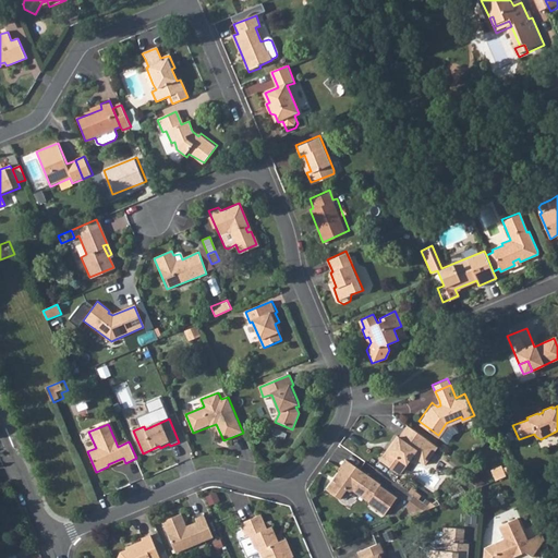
[(396,435),(378,459),(399,474),(412,456),(425,465),(438,447),(429,440),(408,425),(399,437),(396,435)]
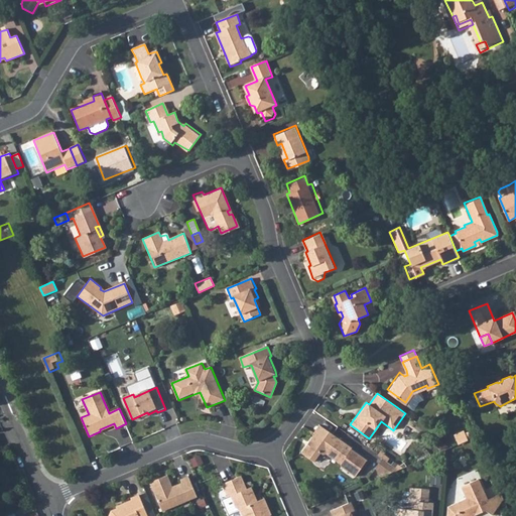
[(352,449),(318,427),(314,432),(316,434),(301,455),(312,463),(319,455),(326,455),(341,465),(342,468),(356,477),(367,461),(352,449)]
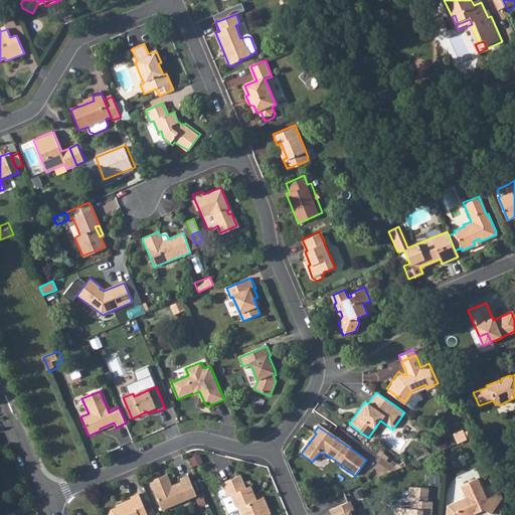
[(379,476),(397,468),(380,457),(374,466),(379,476)]
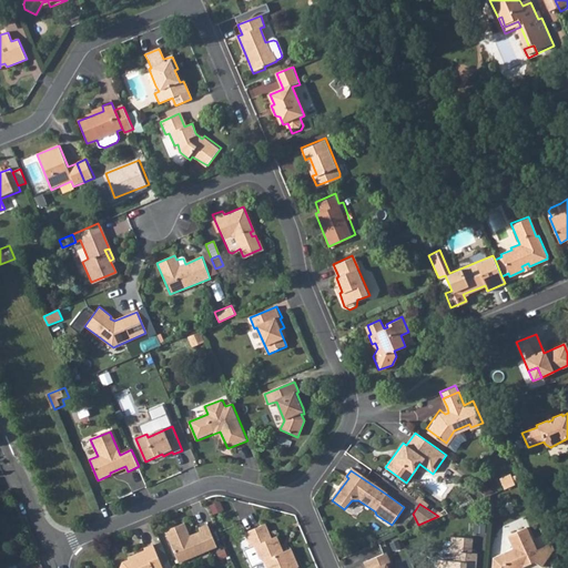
[(216,546),(208,523),(199,527),(200,530),(194,533),(193,537),(190,538),(183,523),(164,530),(179,563),(216,546)]
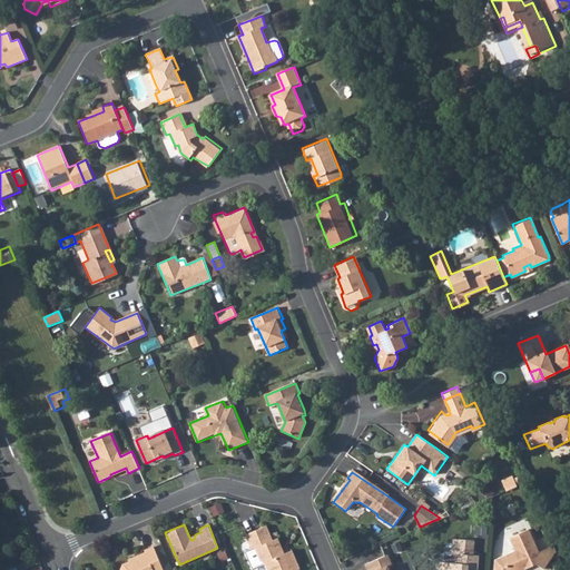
[(255,548),(261,560),(265,561),(268,569),(296,569),(300,569),(292,550),(285,552),(278,538),(273,540),(266,526),(246,534),(252,549),(255,548)]
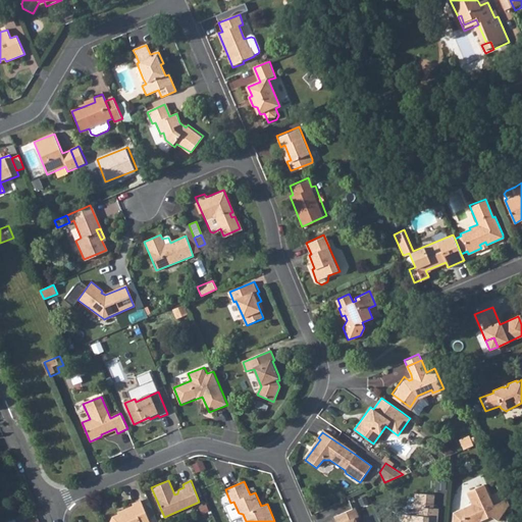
[(485,483),(467,491),(473,504),(452,512),(451,521),(479,521),(487,519),(486,516),(491,514),(498,521),(510,505),(508,500),(494,506),(485,483)]
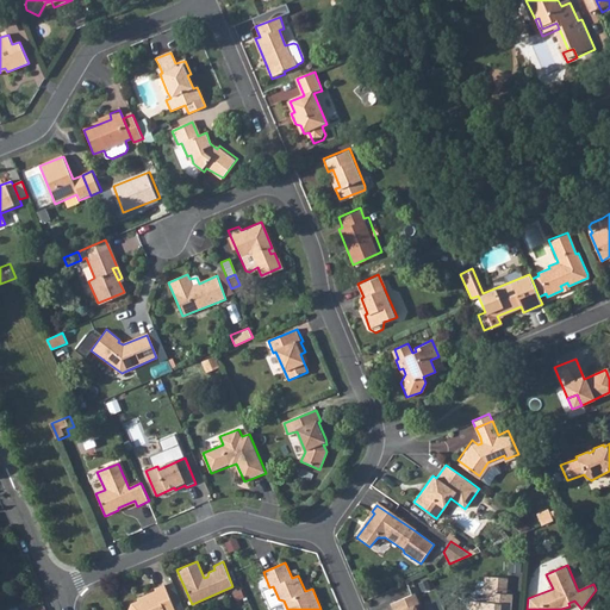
[(509,609),(512,593),(505,592),(506,578),(483,576),(480,591),(486,591),(485,601),(468,598),(467,609),(509,609)]
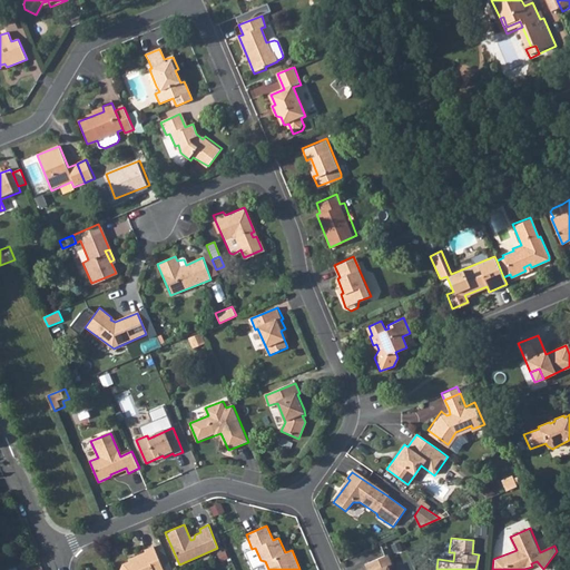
[(163,569),(159,562),(153,547),(144,550),(145,553),(135,558),(135,560),(123,566),(119,569),(163,569)]
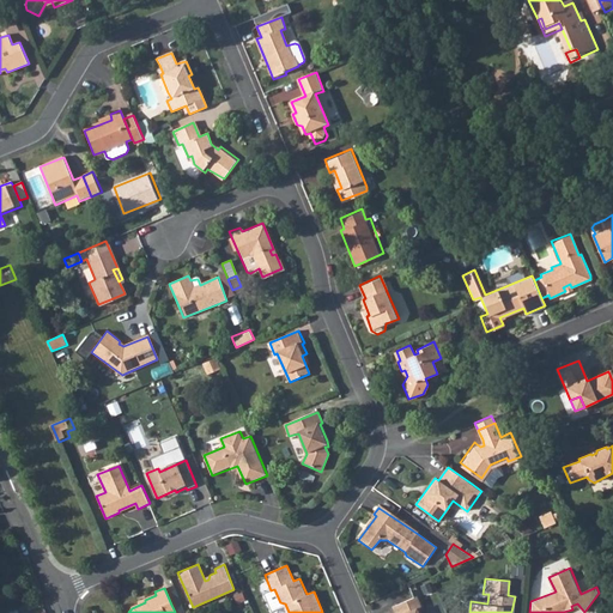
[(418,612),(417,608),(422,606),(417,596),(392,606),(394,612),(418,612)]
